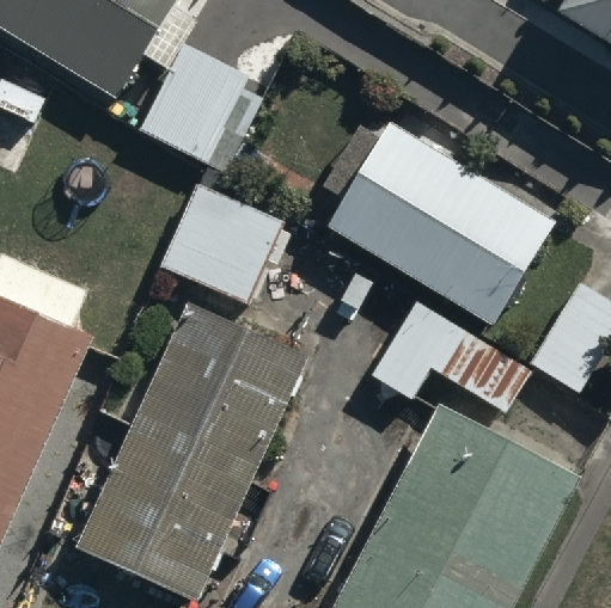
[(2,0),(0,5),(0,30),(112,96),(167,0),(2,0)]
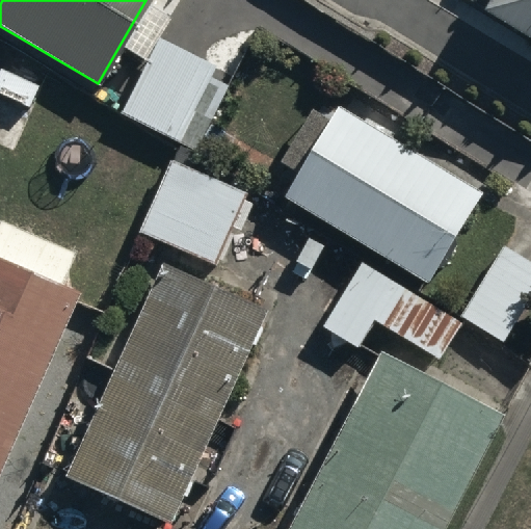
[(530,0),(488,0),(488,1),(530,26),(530,0)]
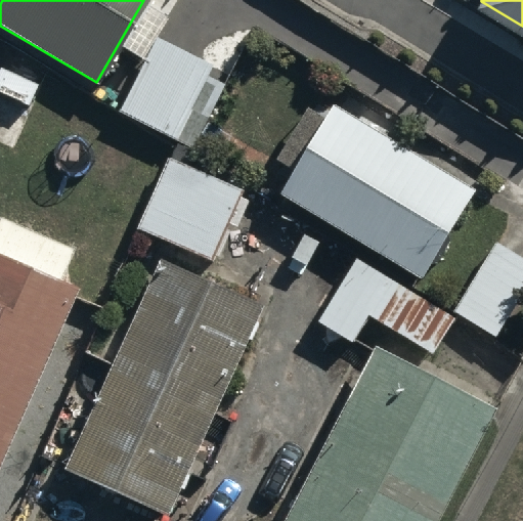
[(160,46),(125,111),(173,136),(208,72),(160,46)]
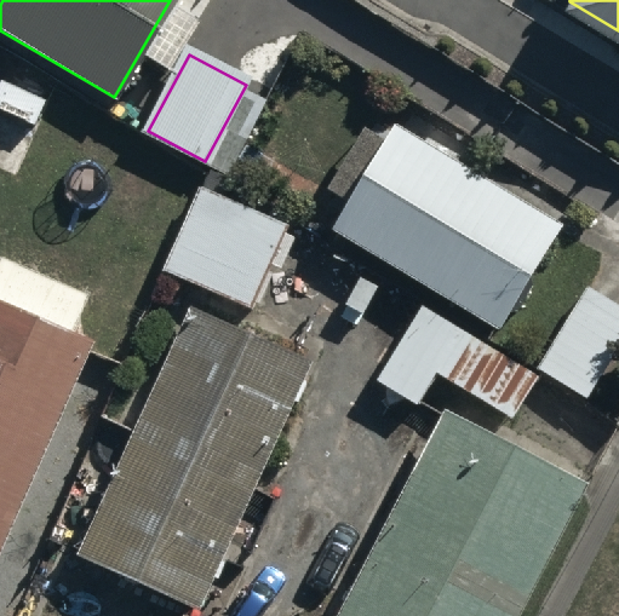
[(397,132),(342,232),(499,320),(555,219),(397,132)]
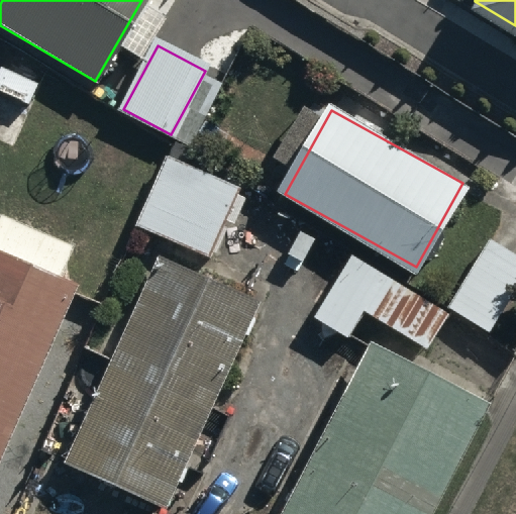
[(139,216),(203,250),(236,191),(173,156),(139,216)]
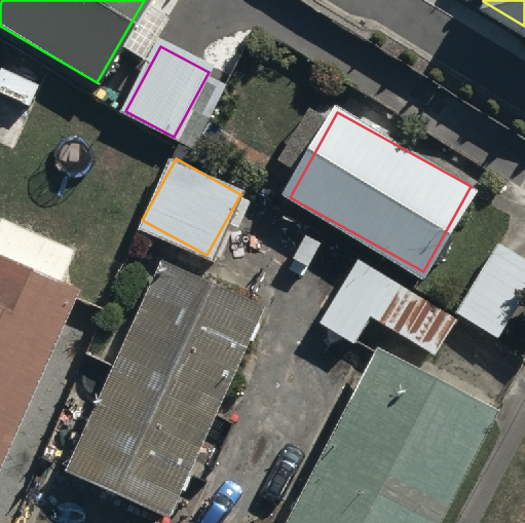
[(524,286),(524,260),(499,245),(459,309),(496,332),(524,286)]
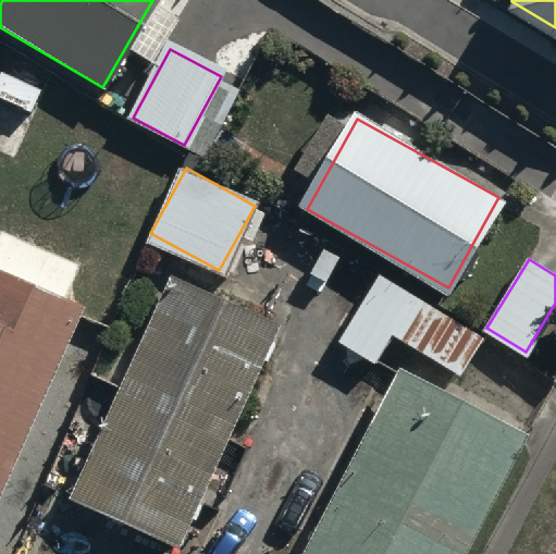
[(284,323),(167,267),(65,479),(182,534),(284,323)]
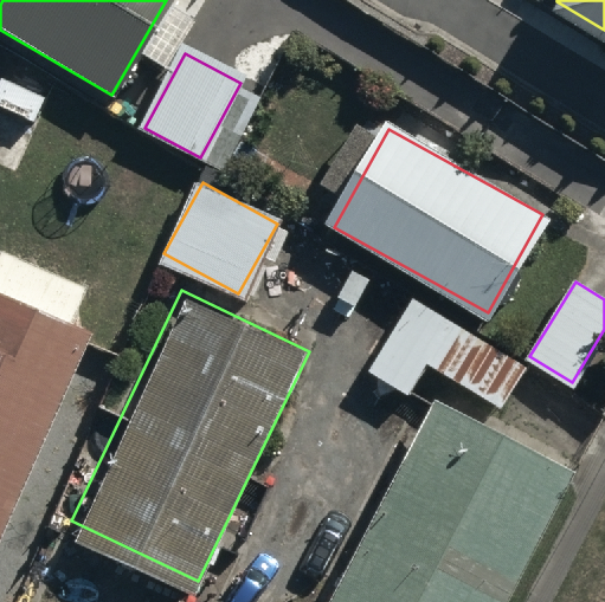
[(0,541),(1,542),(90,330),(0,291),(0,541)]
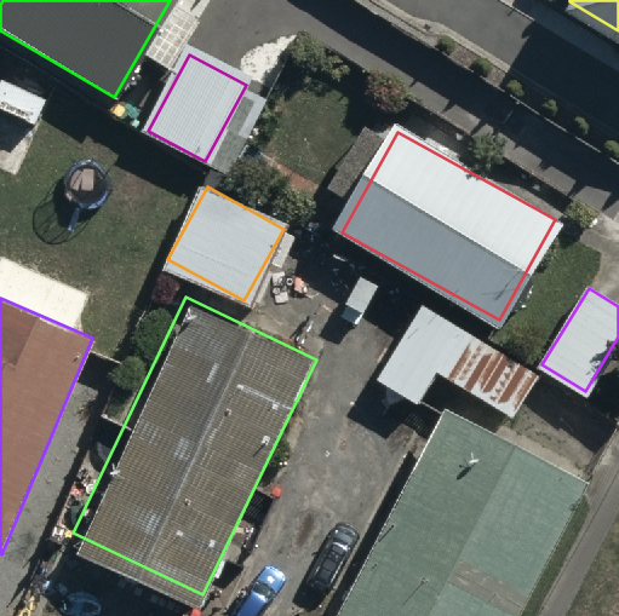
[(538,376),(423,306),(379,378),(416,399),(436,367),(514,415),(538,376)]
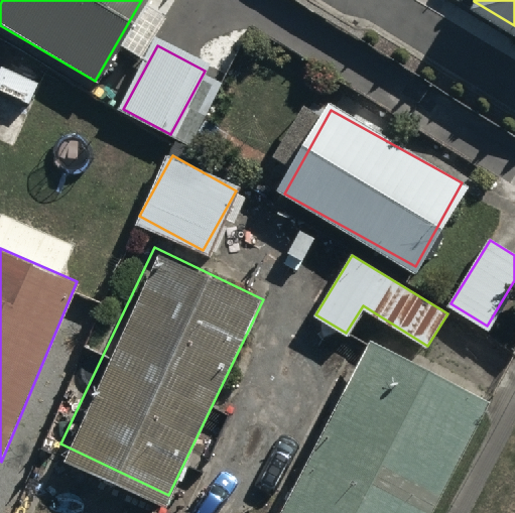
[(371,339),(272,512),(429,512),(488,403),(371,339)]
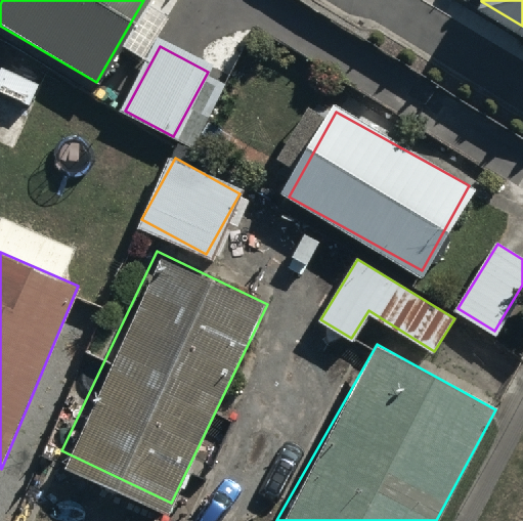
All buildings are outlined.
